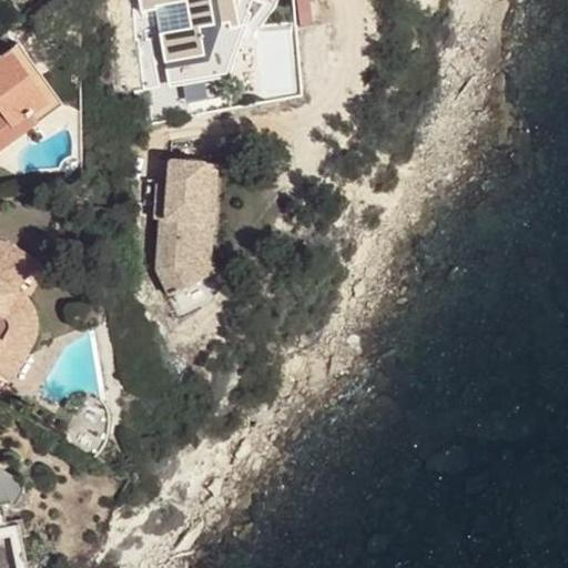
[(139,0),(145,38),(138,39),(140,56),(158,52),(155,38),(161,38),(179,34),(186,80),(225,73),(243,24),(237,22),(233,0),(139,0)]
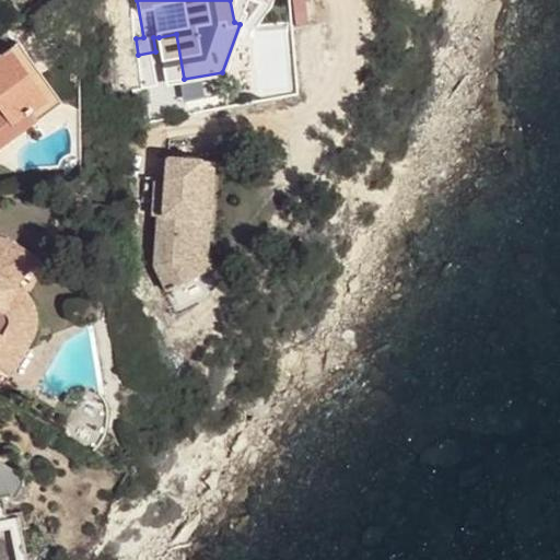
[(184,79),(176,34),(159,37),(166,81),(184,79)]
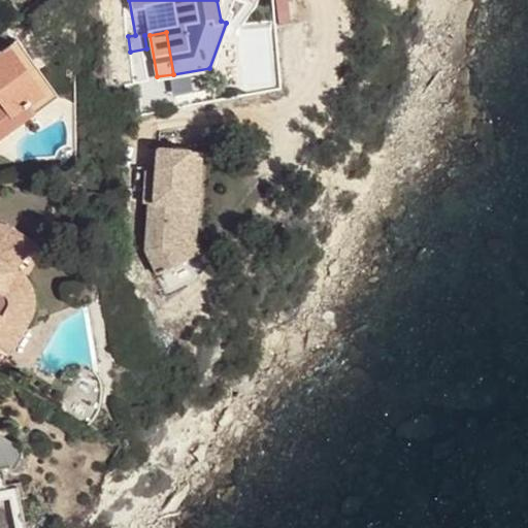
[(18,41),(9,47),(43,95),(30,105),(36,113),(59,97),(18,41)]
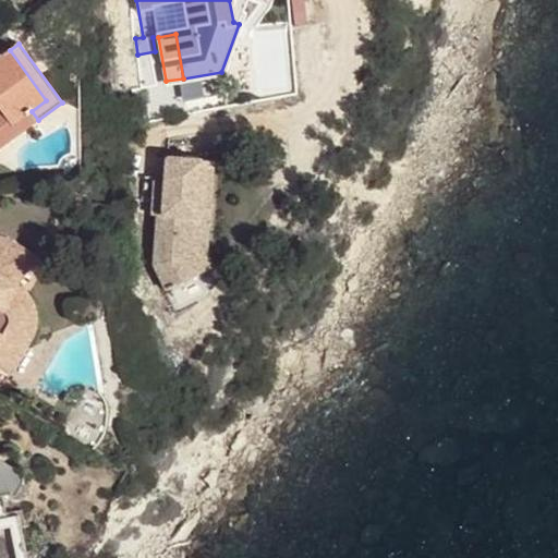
[(10,50),(0,56),(0,146),(38,120),(32,111),(46,100),(10,50)]
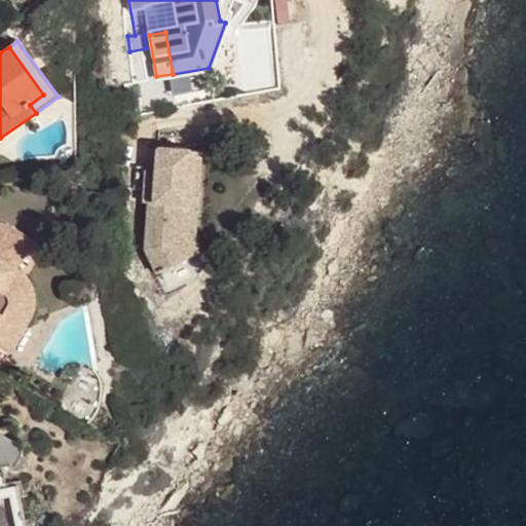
[(190,151),(156,148),(155,171),(154,186),(144,186),(143,202),(148,202),(145,250),(156,273),(186,258),(178,242),(181,204),(186,205),(190,151)]
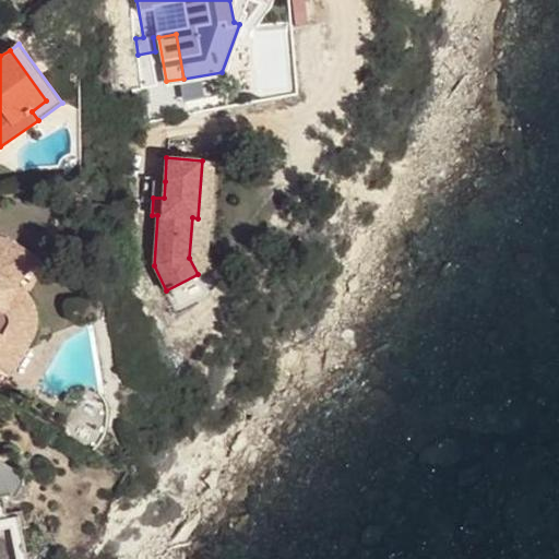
[(213,162),(202,161),(198,218),(192,217),(189,258),(198,274),(213,266),(207,253),(213,162)]
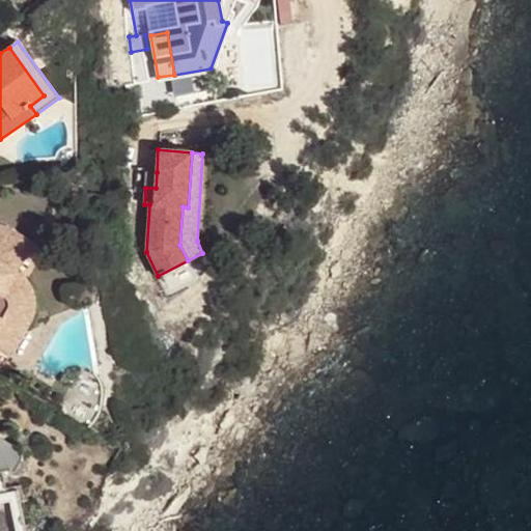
[(145,188),(156,188),(157,172),(146,171),(145,188)]
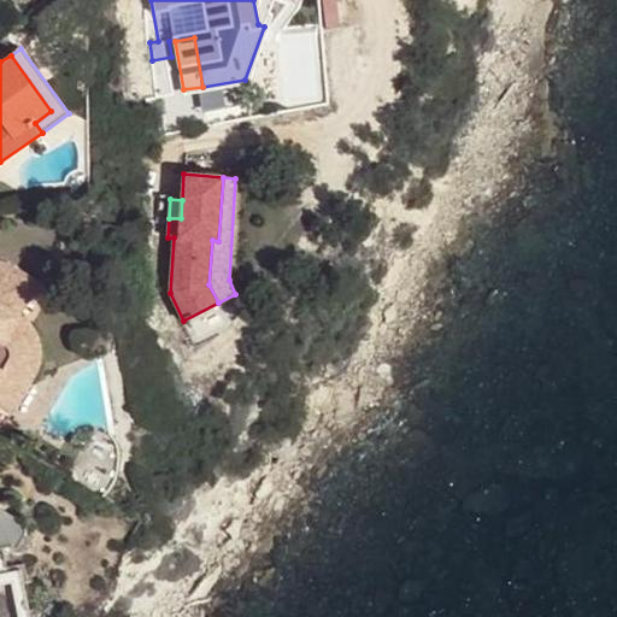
[(0,371),(3,369),(0,366),(0,341),(5,344),(23,315),(42,283),(5,259),(0,258),(0,371)]
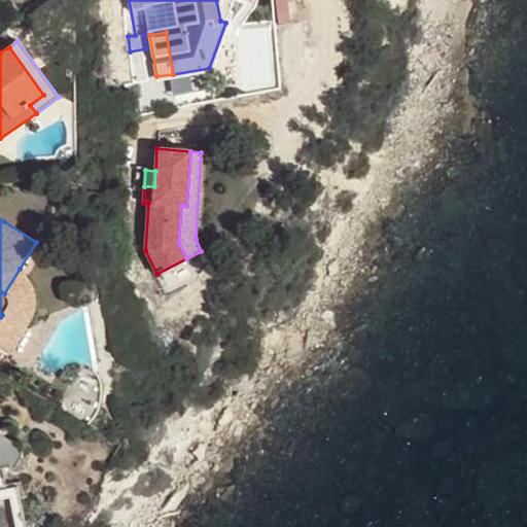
[(2,315),(0,317),(0,348),(10,355),(35,311),(37,300),(34,286),(27,275),(20,269),(4,293),(7,299),(8,305),(5,310),(2,315)]
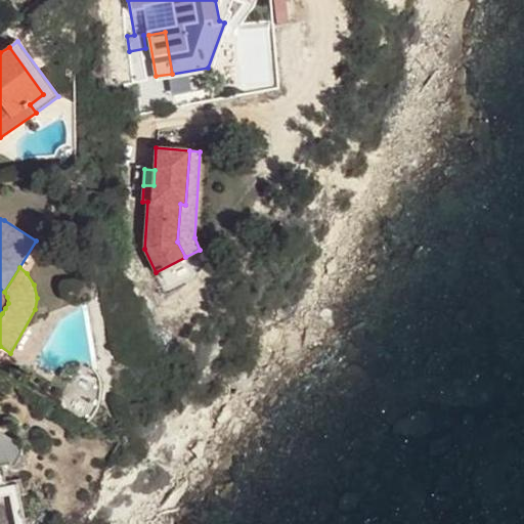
[(0,482),(5,481),(2,465),(10,463),(11,466),(25,463),(19,439),(15,439),(12,423),(0,424),(0,482)]
